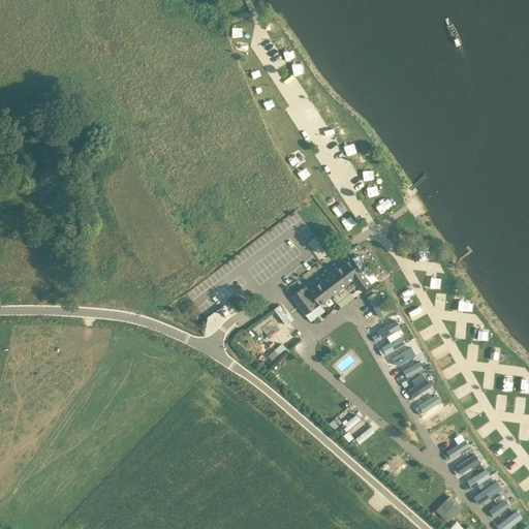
[(244,51),(253,48),(250,39),(241,43),(244,51)]
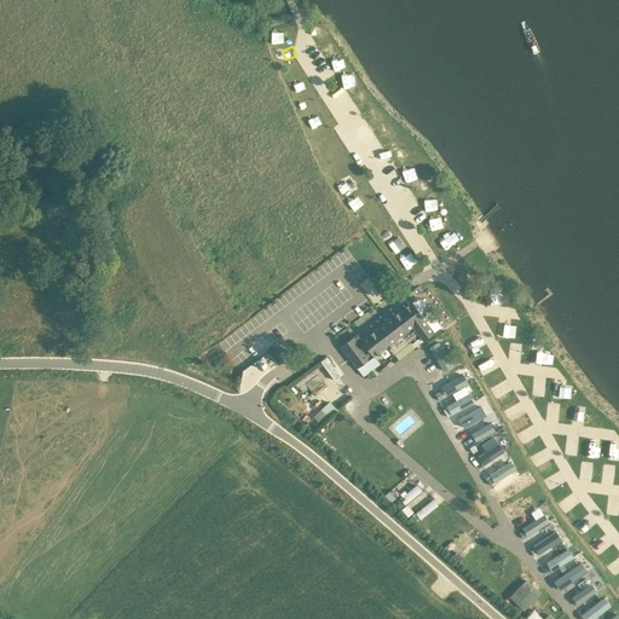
[(325,79),(333,73),(329,68),(320,73),(325,79)]
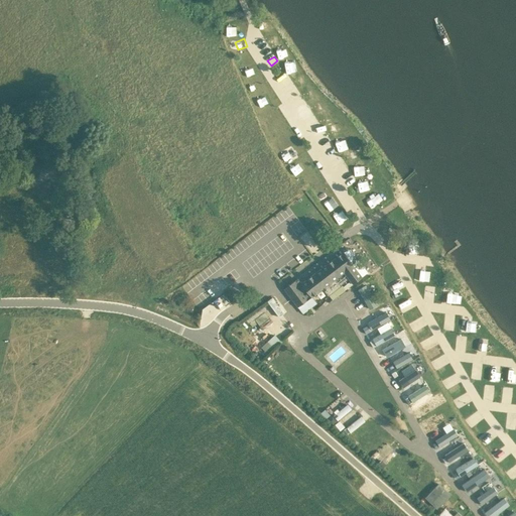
[(282,85),(293,77),(288,69),(277,77),(282,85)]
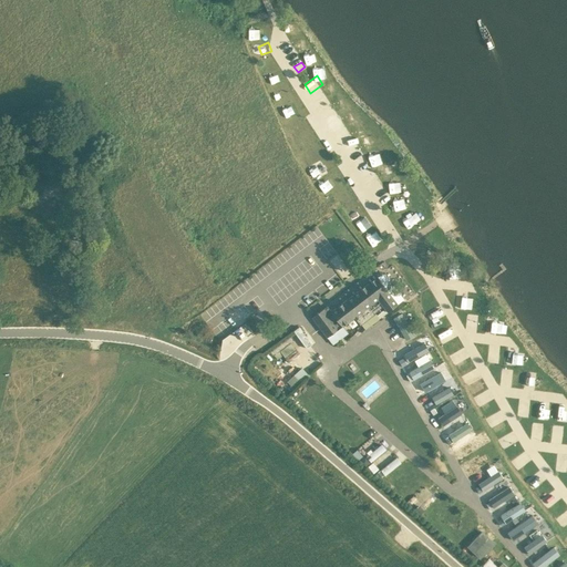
[(354,155),(366,145),(359,137),(348,147),(354,155)]
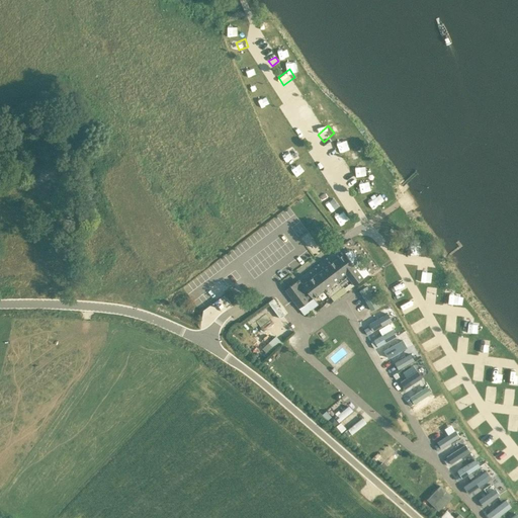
[(297,280),(285,289),(305,315),(318,304),(313,296),(324,288),(330,296),(331,295),(334,299),(363,276),(355,265),(345,252),(331,263),(300,285),(297,280)]
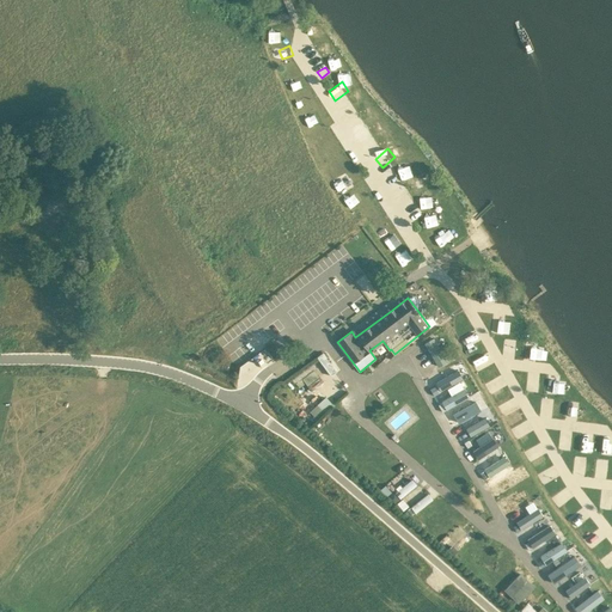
[(493,330),(505,332),(507,320),(495,318),(493,330)]
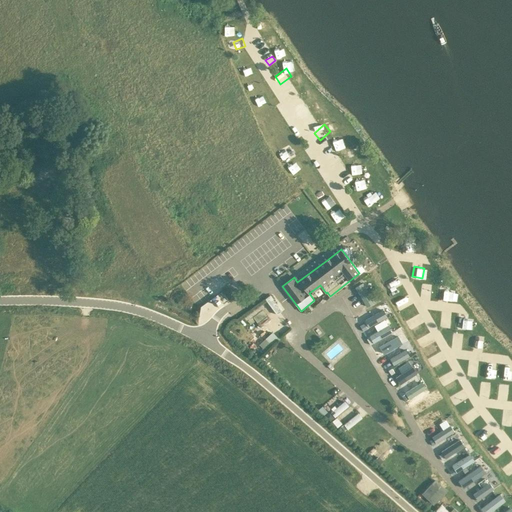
[(365,306),(374,302),(364,281),(355,285),(365,306)]
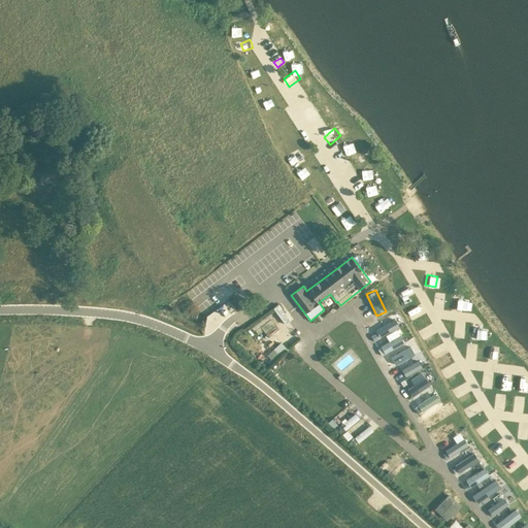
[(458,300),(457,309),(467,310),(468,301),(458,300)]
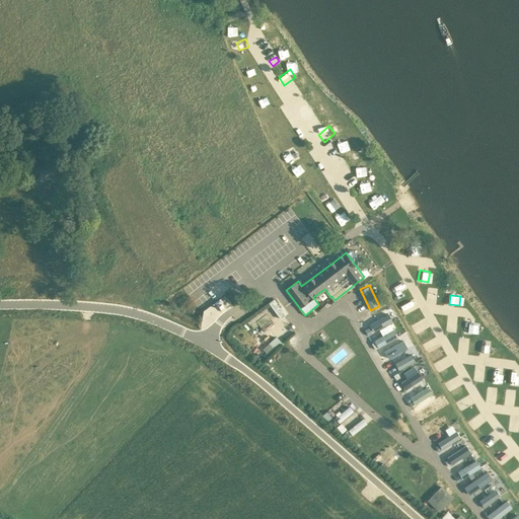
[(266,308),(248,320),(254,328),(261,324),(263,327),(274,320),(266,308)]
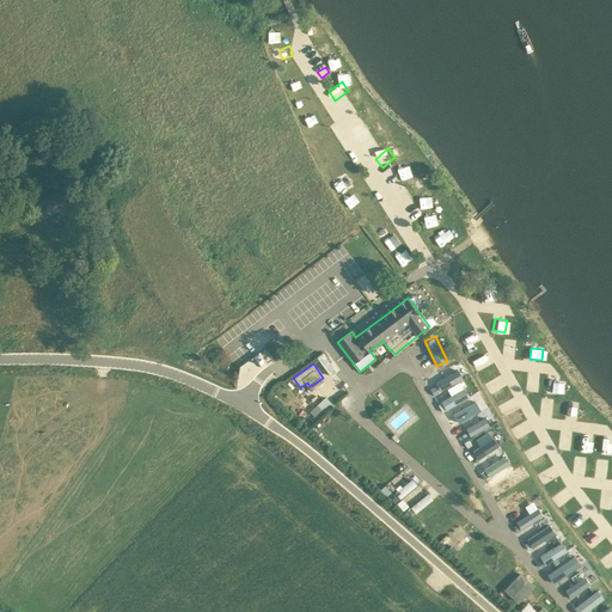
[(325,395),(310,411),(318,418),(334,402),(325,395)]
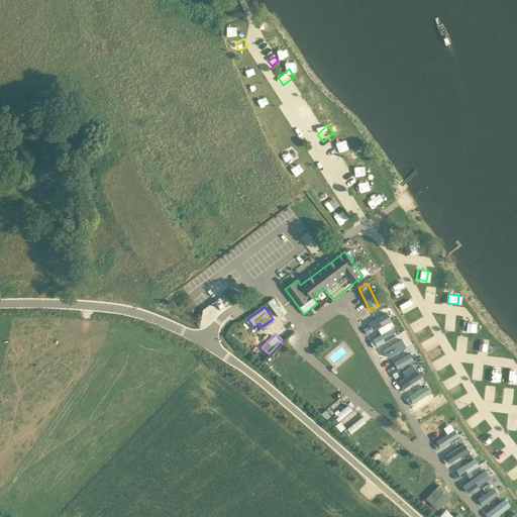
[(400,342),(383,348),(386,355),(403,349),(400,342)]
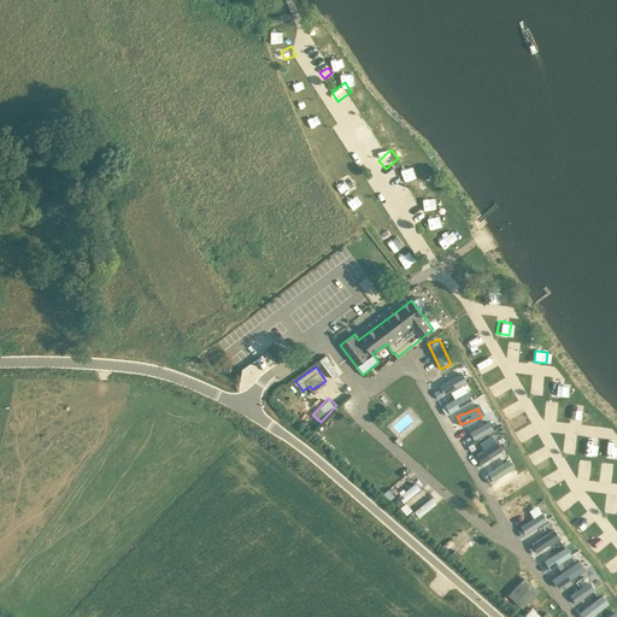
[(472,439),(489,429),(486,422),(468,432),(472,439)]
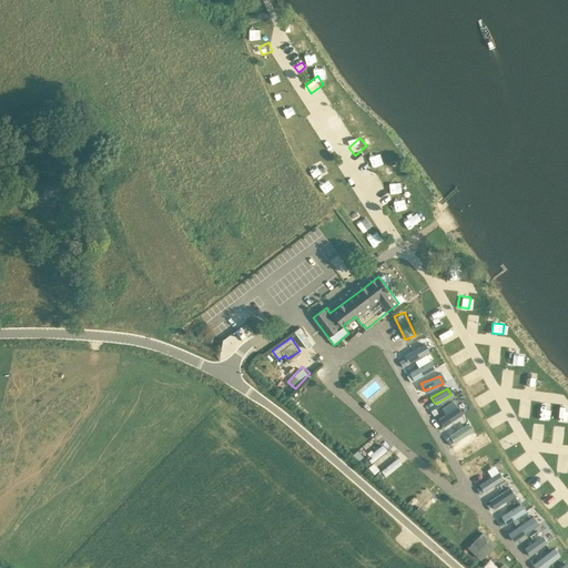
[(454,442),(473,430),(468,422),(449,434),(454,442)]
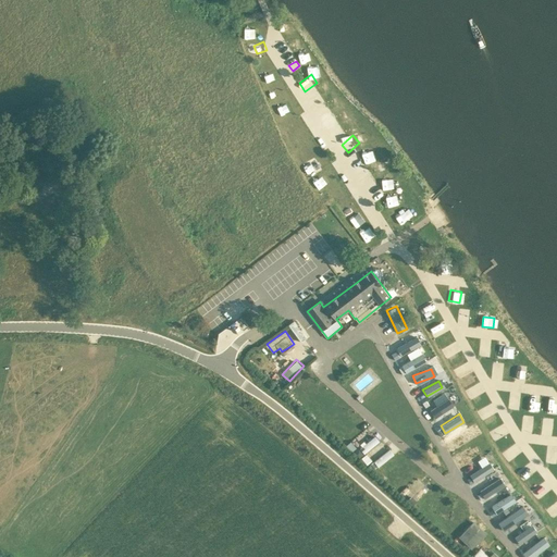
[(544,419),(543,429),(554,431),(555,420),(544,419)]
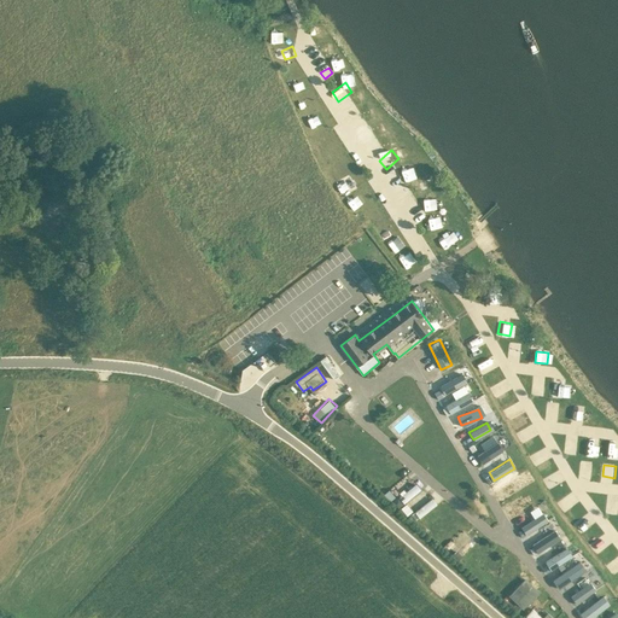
[(507,499),(525,487),(522,479),(502,491),(507,499)]
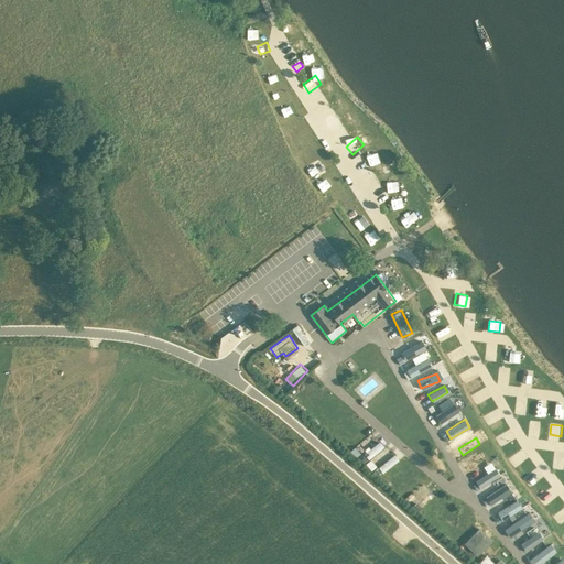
[(361,453),(356,446),(350,451),(356,457),(361,453)]
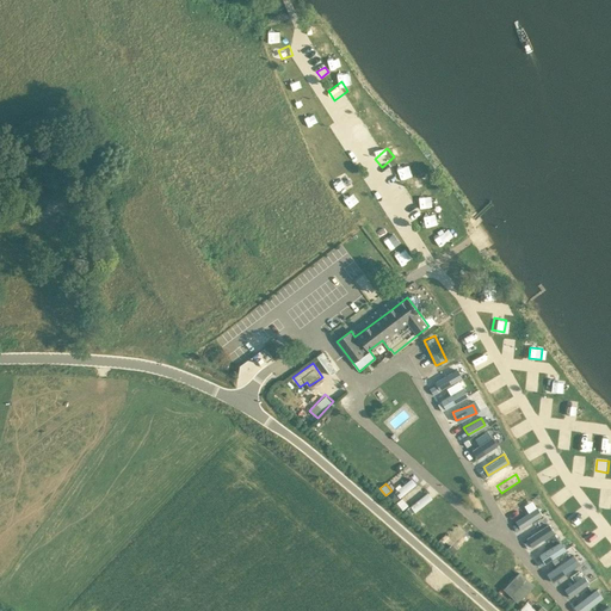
[(508,513),(530,499),(523,487),(505,499),(507,503),(504,506),(508,513)]
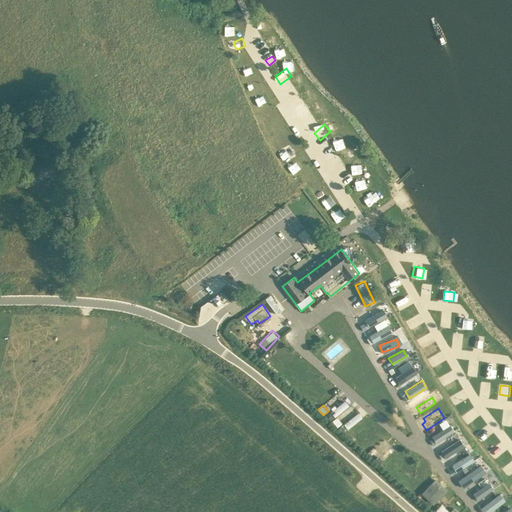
[(330,412),(325,416),(330,421),(335,417),(330,412)]
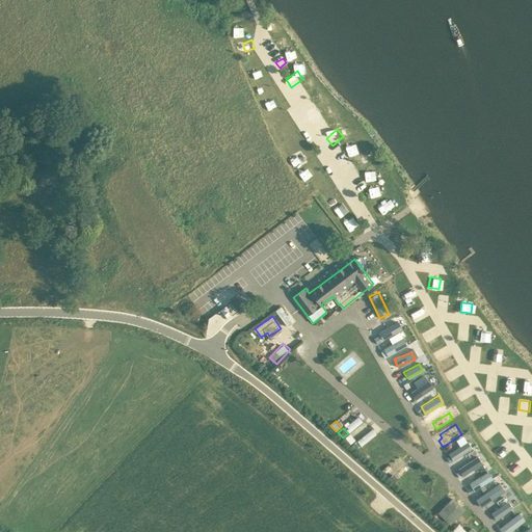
[(373,429),(357,440),(361,445),(376,434),(373,429)]
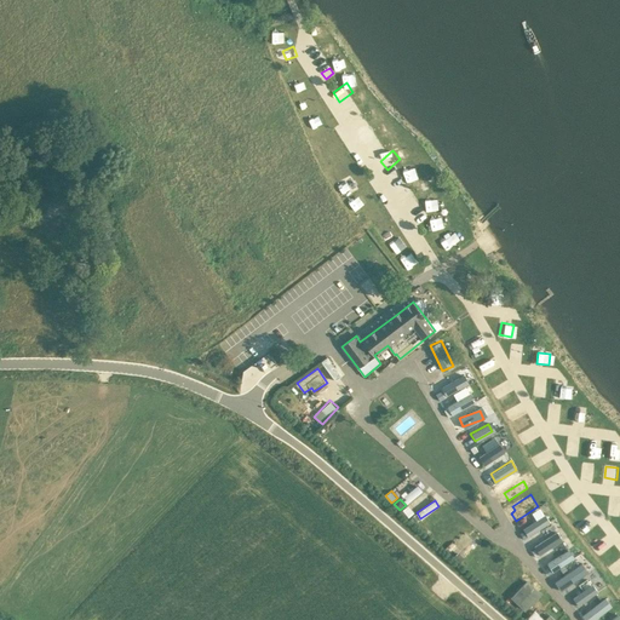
[(403,510),(409,517),(415,512),(408,505),(403,510)]
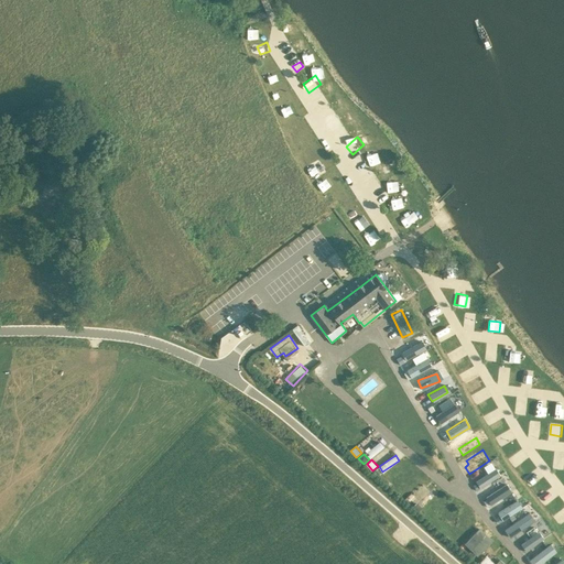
[(480,488),(500,475),(491,461),(484,466),(488,473),(476,480),(480,488)]
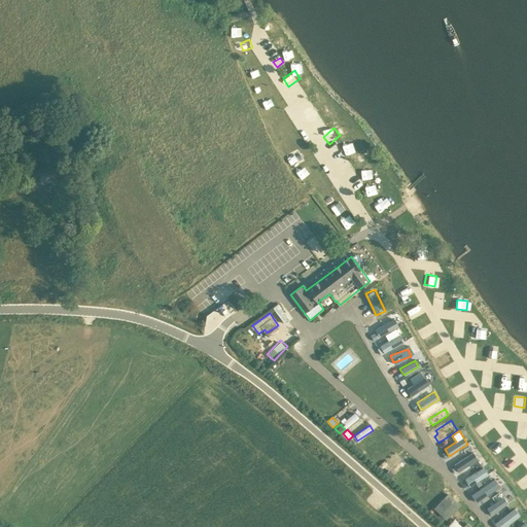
[(354,436),(349,441),(352,445),(357,442),(354,436)]
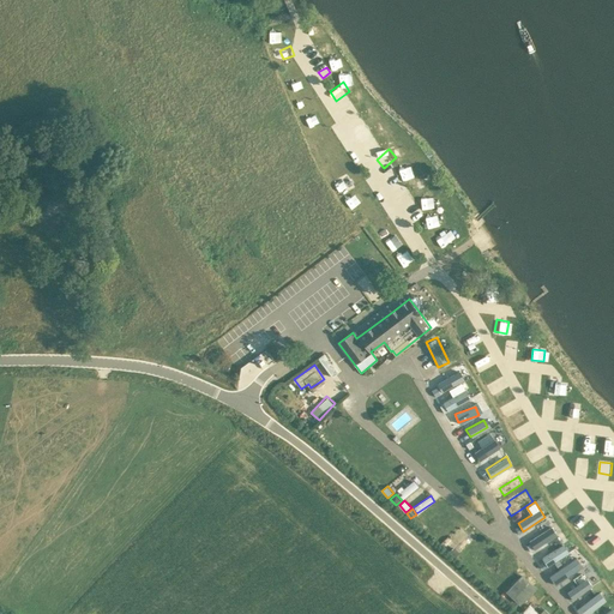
[(551,525),(528,541),(535,551),(558,535),(551,525)]
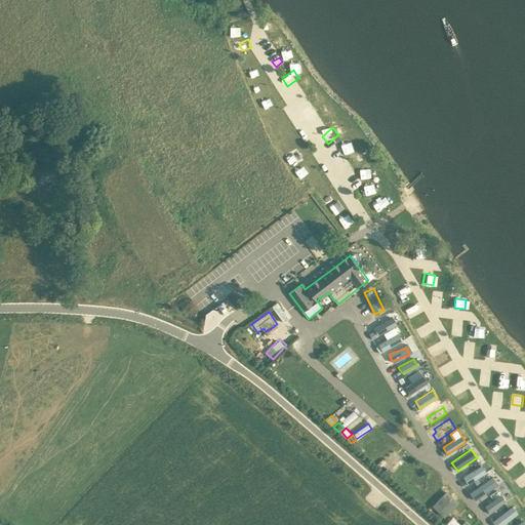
[(475,490),(479,497),(495,487),(491,480),(475,490)]
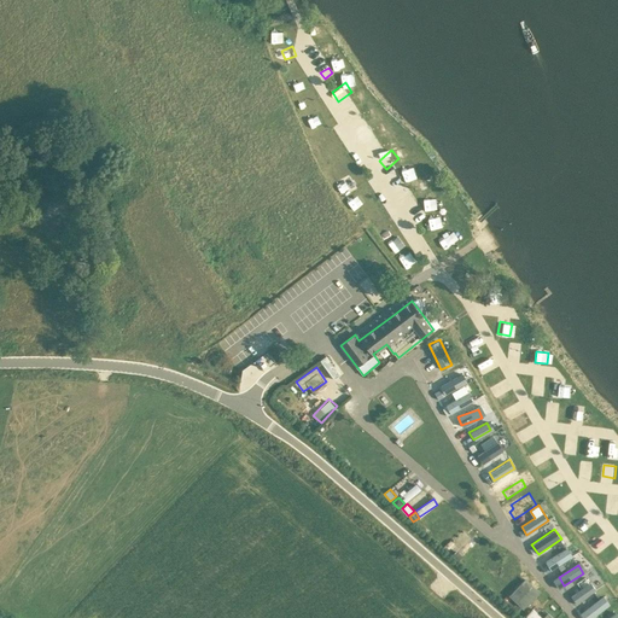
[(590,582),(572,594),(578,602),(596,589),(590,582)]
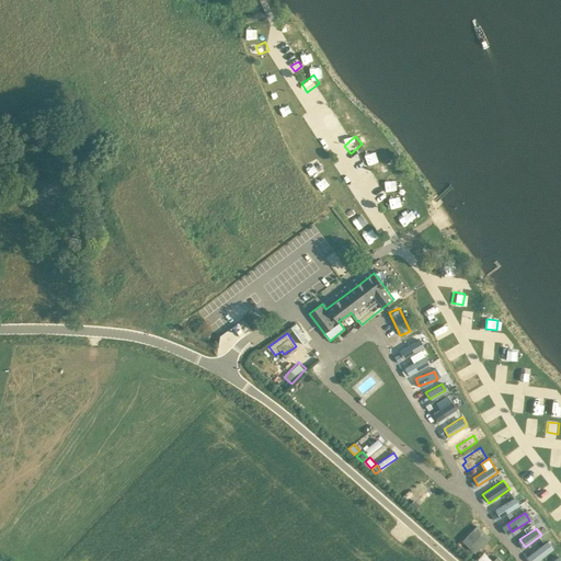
[(465,544),(476,554),(487,544),(474,533),(465,544)]
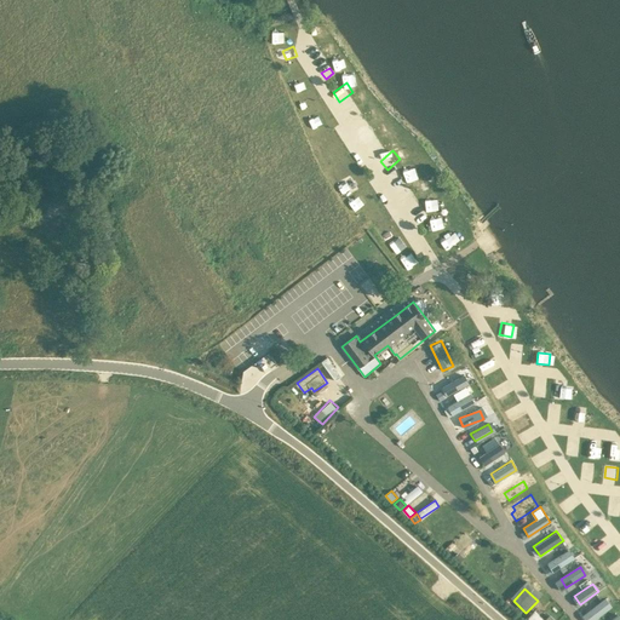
[(586,619),(593,619),(612,606),(604,597),(583,615),(586,619)]
